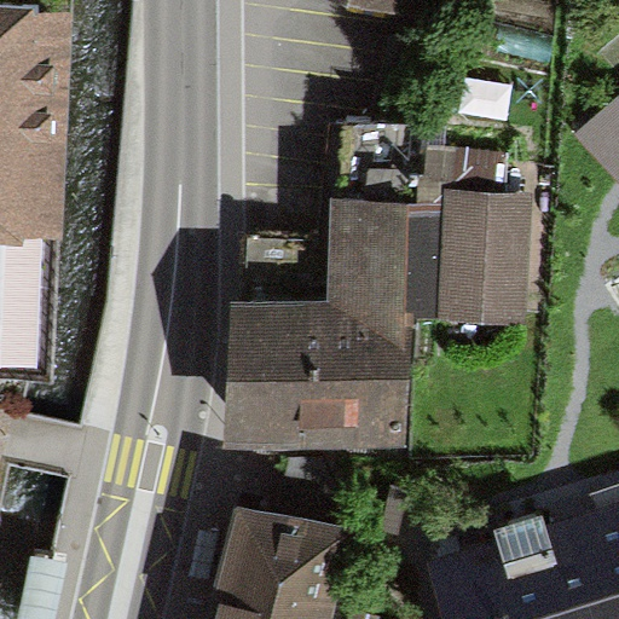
[(429,0),(333,0),(424,23),(429,0)]
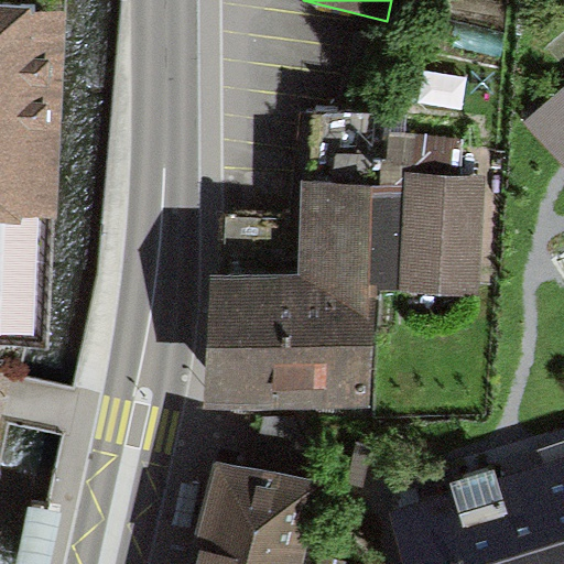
[(0,197),(38,199),(44,9),(0,7),(0,197)]
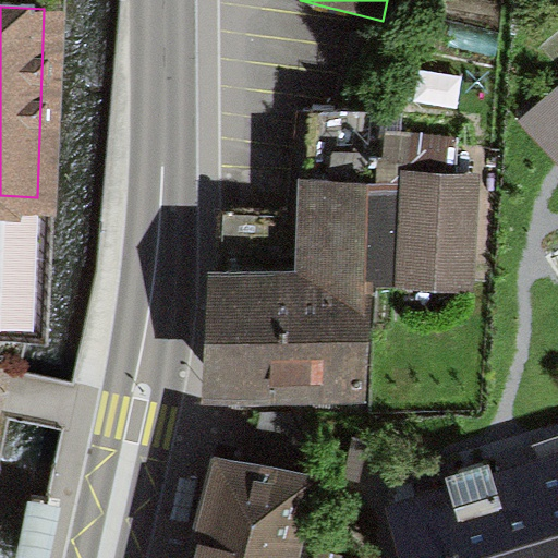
[(557,86),(519,120),(557,165),(557,86)]
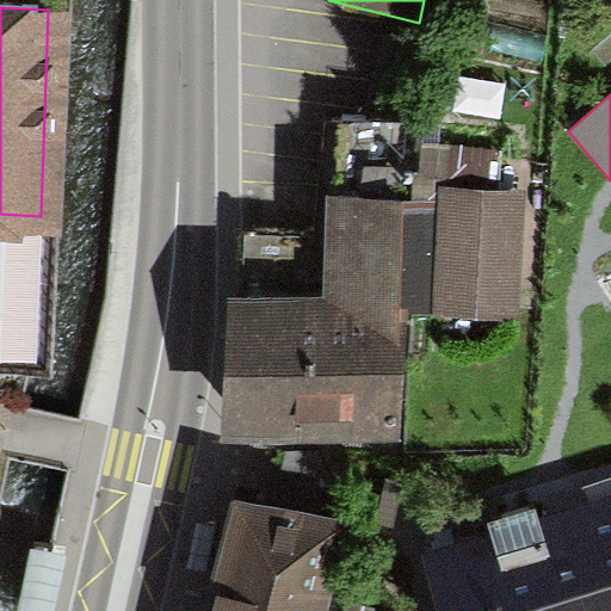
[(432,312),(517,318),(526,191),(440,185),(439,204),(432,312)]
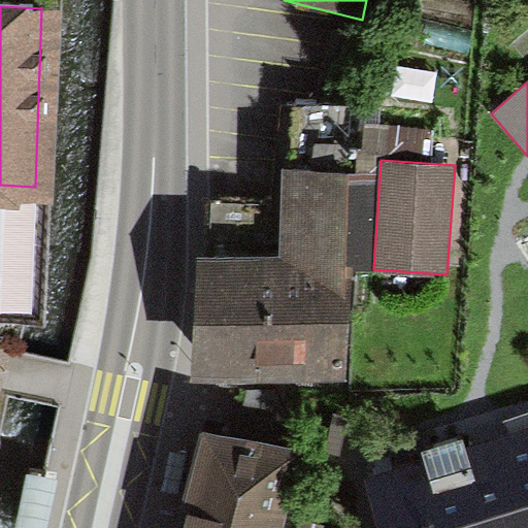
[(283,171),(283,202),(211,200),(209,263),(201,263),(198,374),(342,378),(345,270),(349,172),(283,171)]
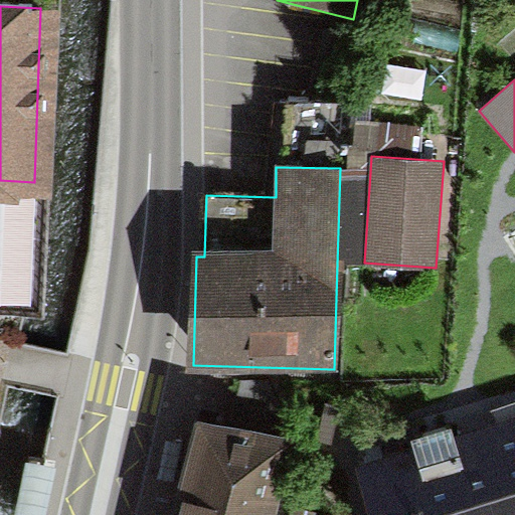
[(370,172),(340,168),(337,264),(364,263),(370,172)]
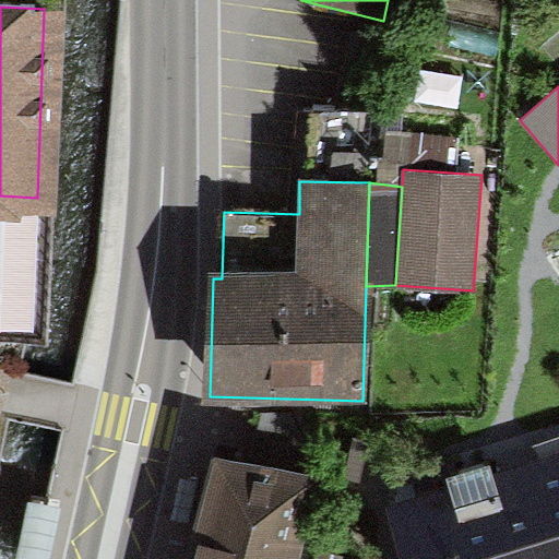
[(558,558),(558,433),(378,494),(399,558),(558,558)]
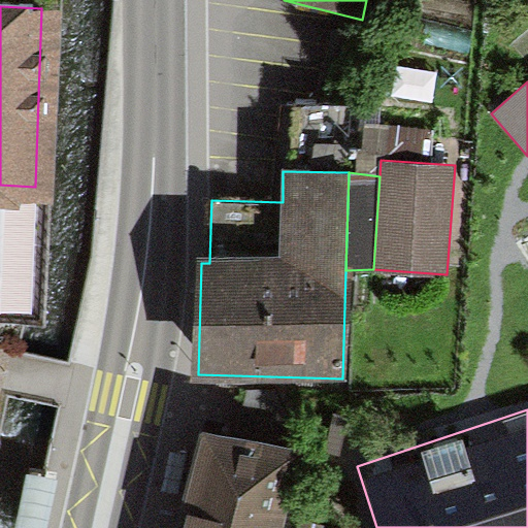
[(282,527),(300,458),(200,433),(176,527),(282,527)]
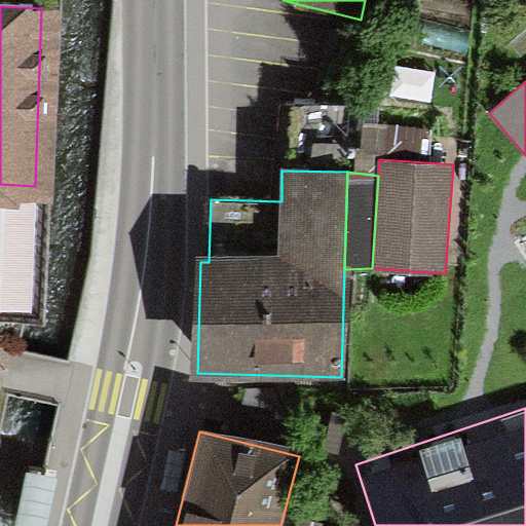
[(301,515),(298,525),(328,525),(329,521),(301,515)]
